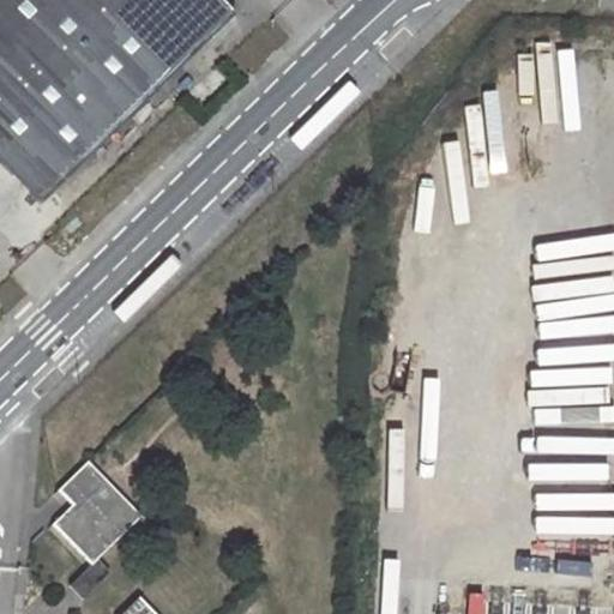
[(0,0),(0,133),(54,188),(235,11),(224,0),(0,0)]
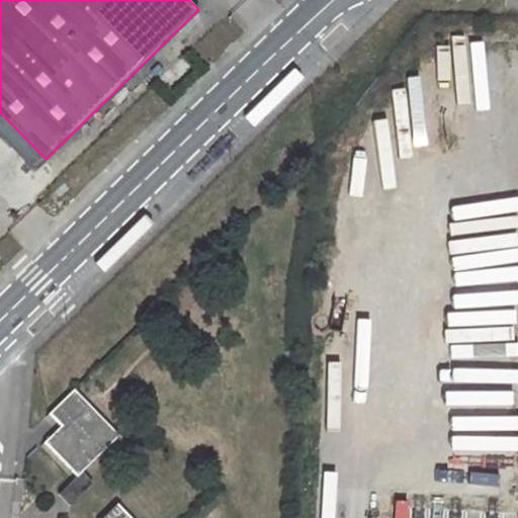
[(517,0),(509,0),(509,10),(517,9),(517,0)]
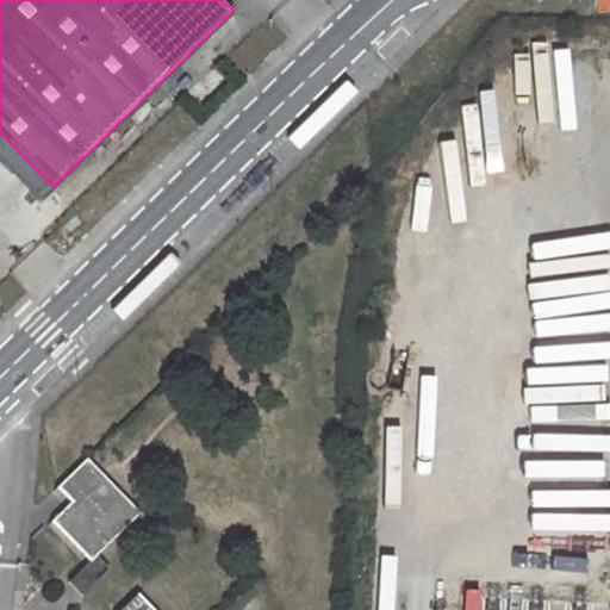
[(0,157),(41,199),(54,187),(0,132),(0,157)]
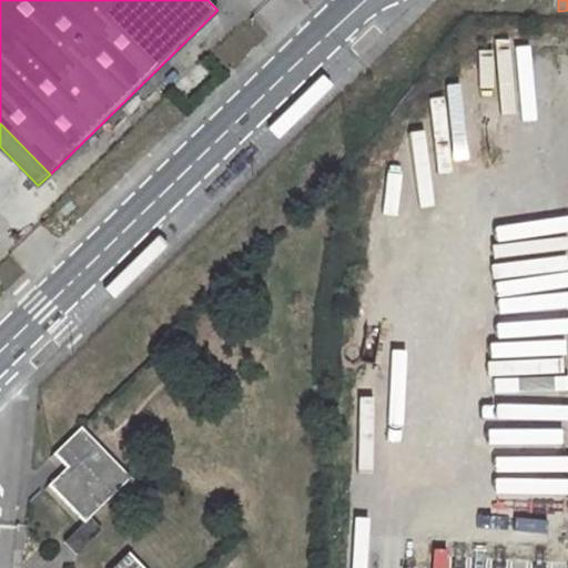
[(67,466),(51,483),(85,519),(64,540),(75,553),(102,527),(91,514),(123,483),(85,444),(92,438),(81,426),(53,453),(67,466)]
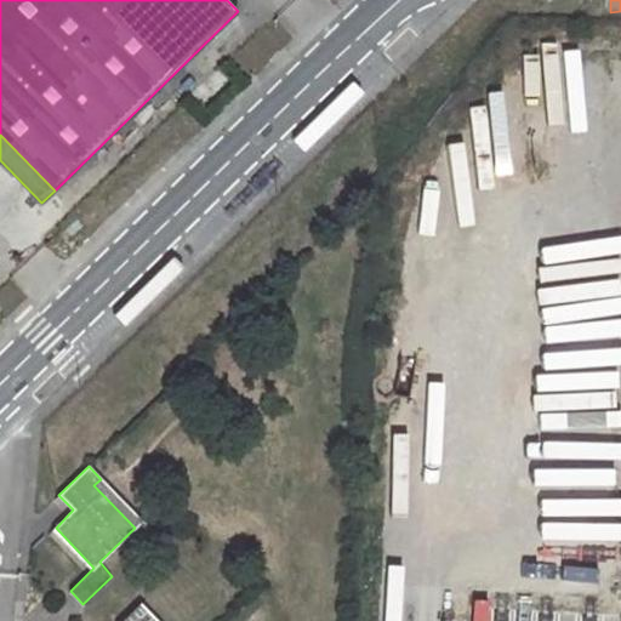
[(135,528),(142,522),(101,479),(93,485),(135,528)]
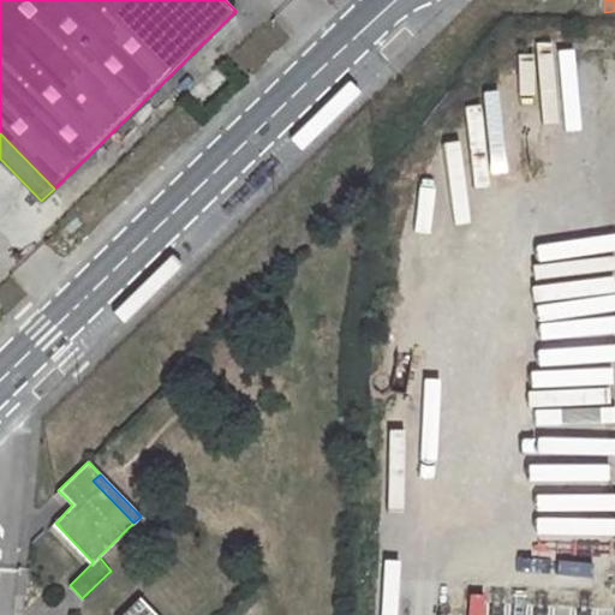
[(155,614),(139,598),(120,614),(155,614)]
